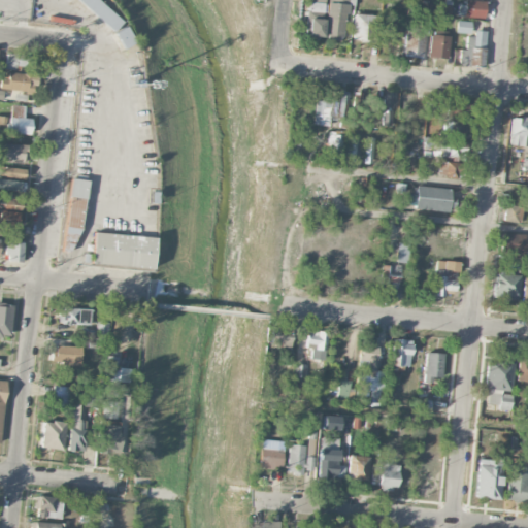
[(122,22),(97,0),(77,0),(112,32),(122,22)]
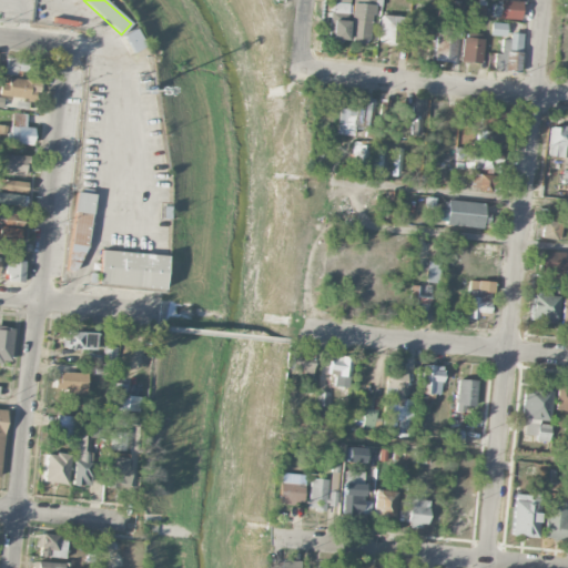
[(350,0),(333,0),(333,20),(350,20),(350,0)]
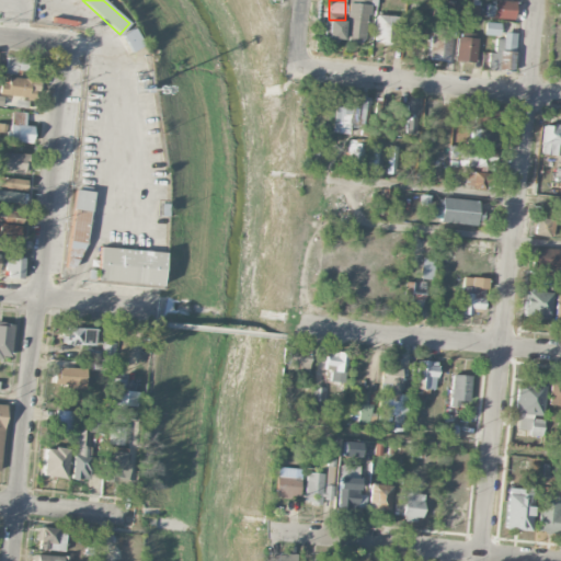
[(514,19),(514,1),(496,0),(492,0),(492,18),(514,19)]
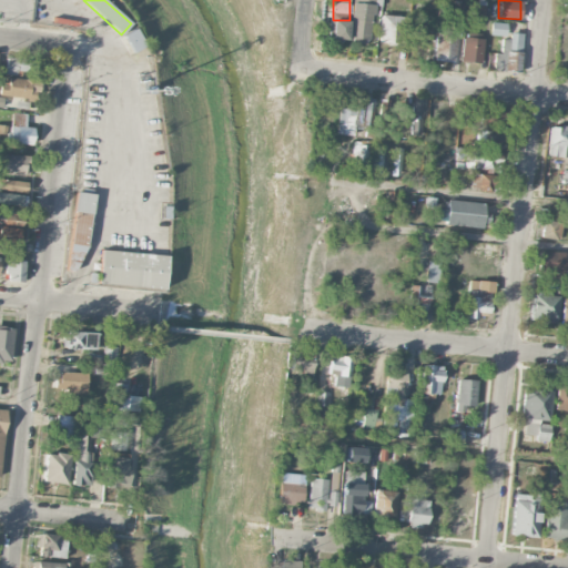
[(372,4),(352,3),(350,42),(371,43),(372,4)]
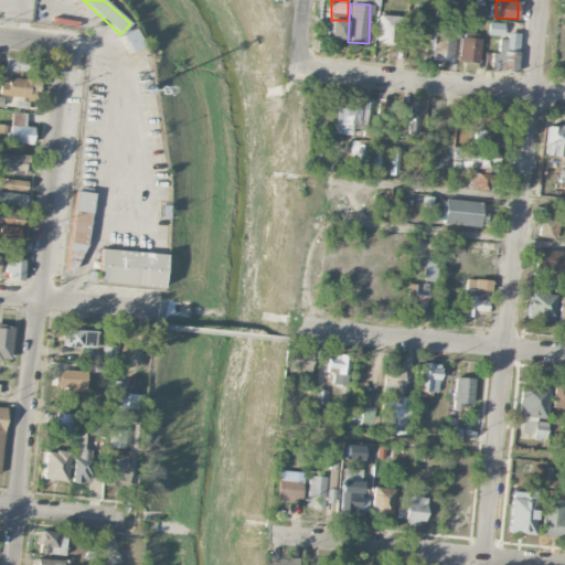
[(376,43),(398,44),(400,16),(377,16),(376,43)]
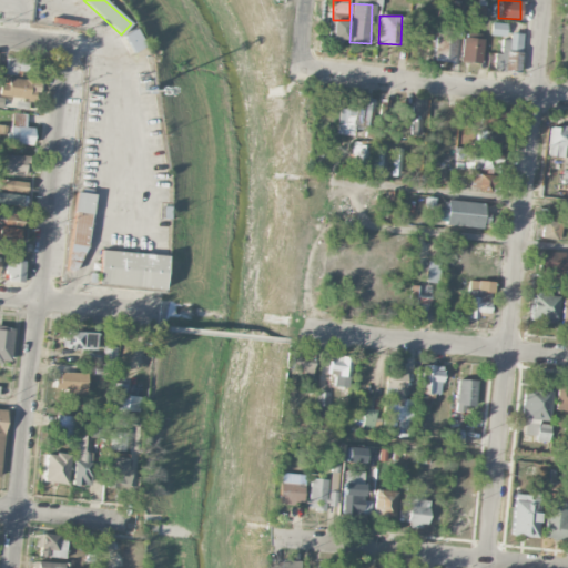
[(346,40),(348,22),(332,20),(330,39),(346,40)]
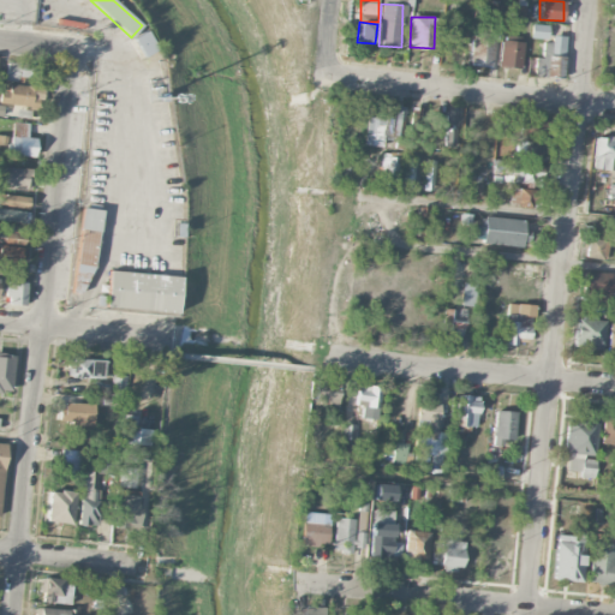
[(530,37),(547,40),(548,25),(531,24),(530,37)]
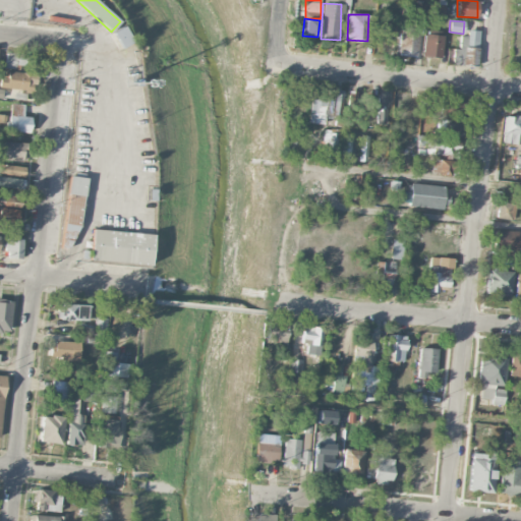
[(419,25),(407,23),(402,54),(420,57),(424,38),(418,37),(419,25)]
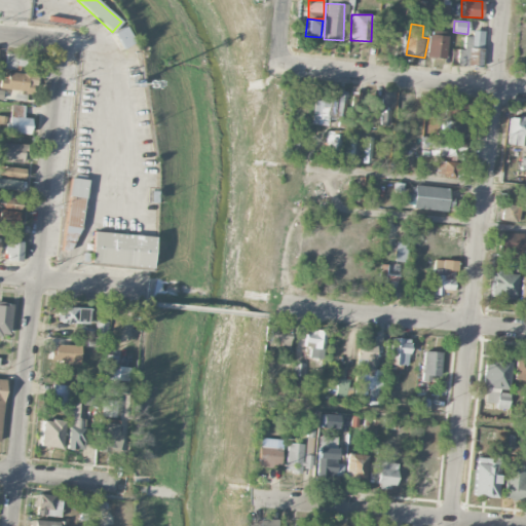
[(484,31),(472,31),(472,37),(464,36),(463,49),(452,49),(451,64),(482,66),(484,31)]
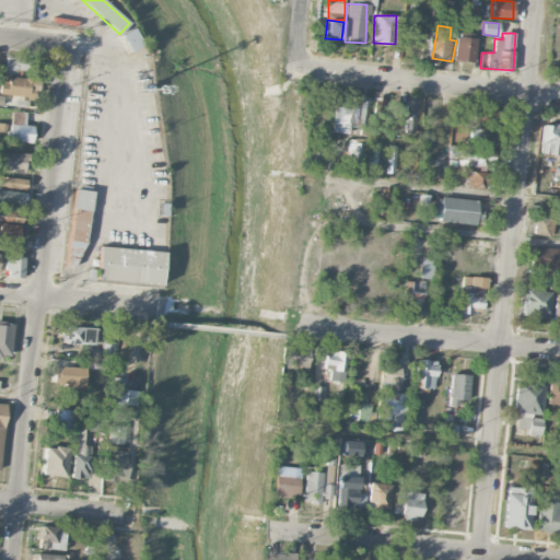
[(474,62),(475,38),(456,36),(454,61),(474,62)]
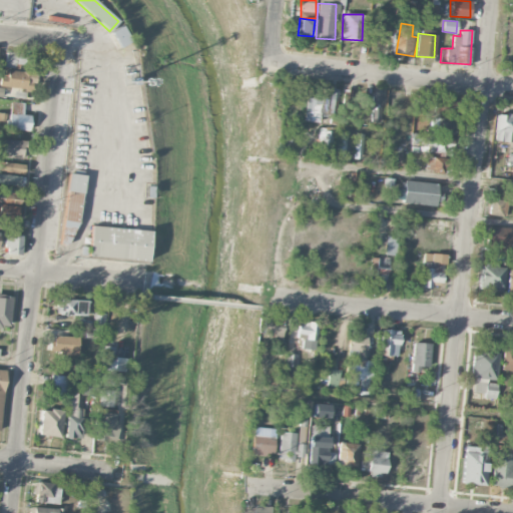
[(33,67),(33,53),(5,52),(5,66),(33,67)]
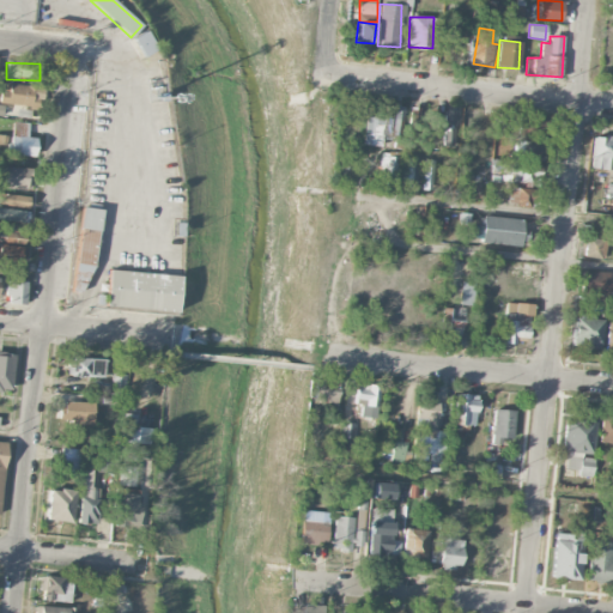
[(1,105),(40,105),(41,85),(2,84),(1,105)]
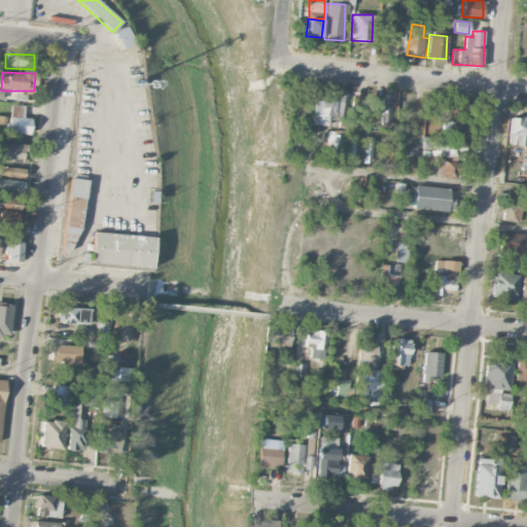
[(313,98),(312,117),(320,117),(320,120),(340,121),(341,99),(313,98)]
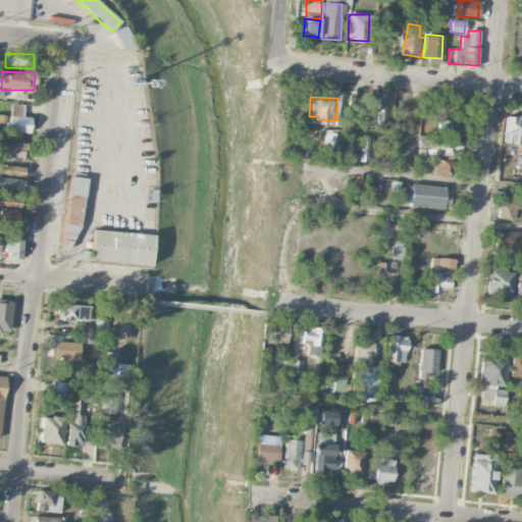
[(435,115),(463,116),(463,107),(451,107),(451,101),(435,101),(435,115)]
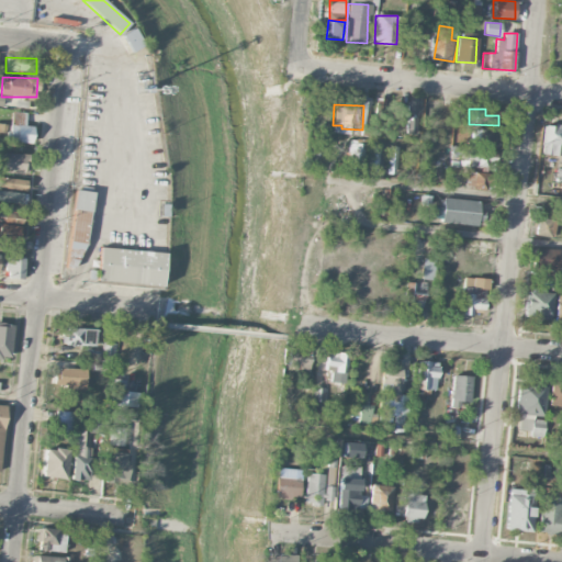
[(33,125),(25,125),(25,112),(11,112),(9,142),(33,143),(33,125)]
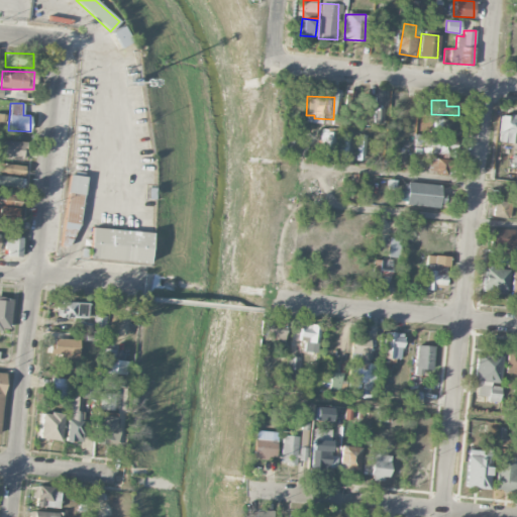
[(516,142),(516,116),(501,115),(498,141),(516,142)]
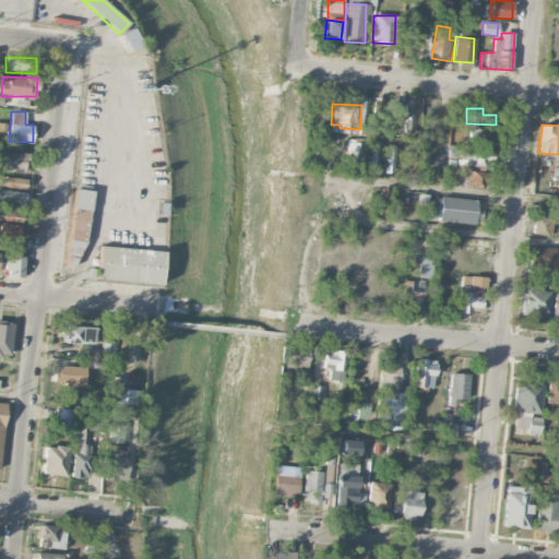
[(495,145),(495,129),(468,128),(468,144),(495,145)]
